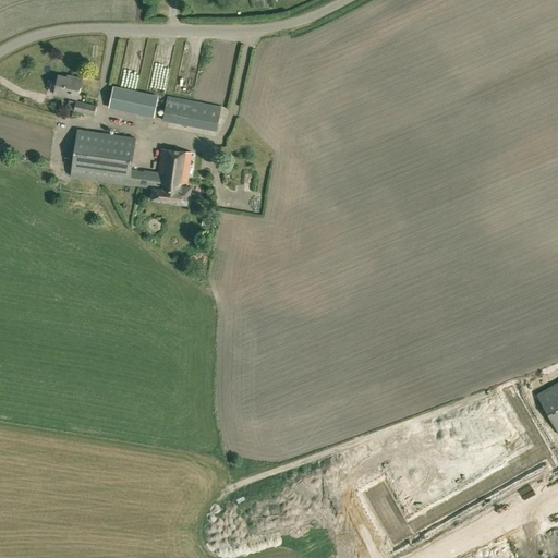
[(55,94),(77,98),(82,77),(70,75),(70,77),(59,74),(55,94)]
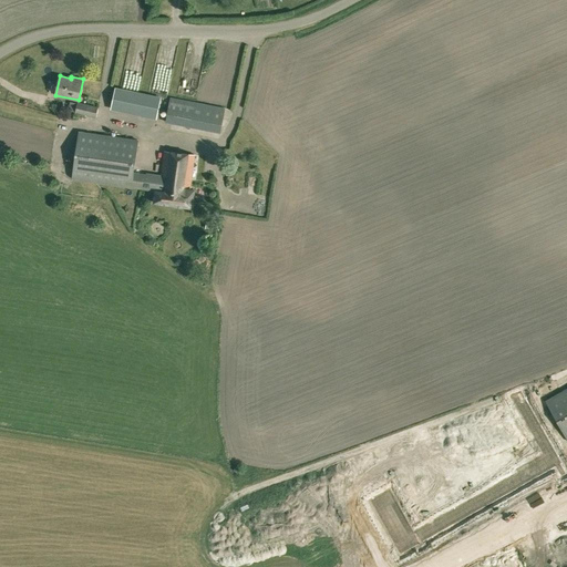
[(111,109),(156,119),(161,96),(115,88),(111,109)]
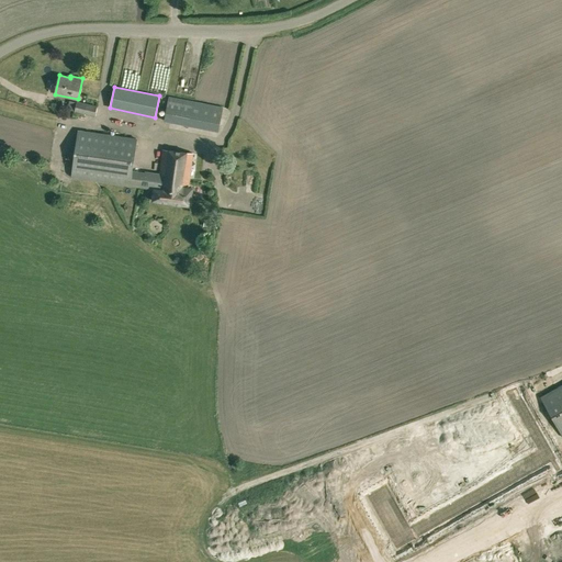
[(164,121),(218,132),(223,108),(168,97),(164,121)]
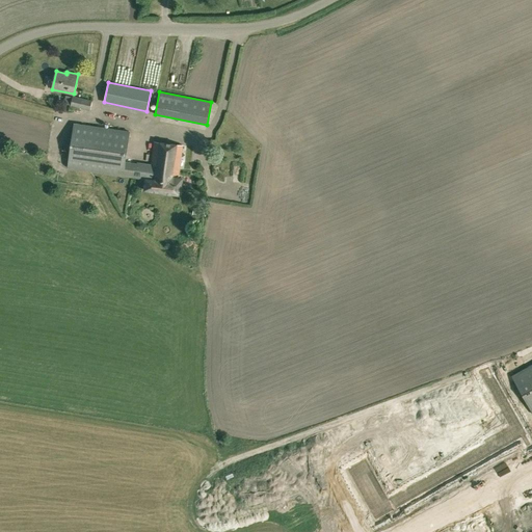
[(71,105),(89,110),(91,101),(73,96),(71,105)]
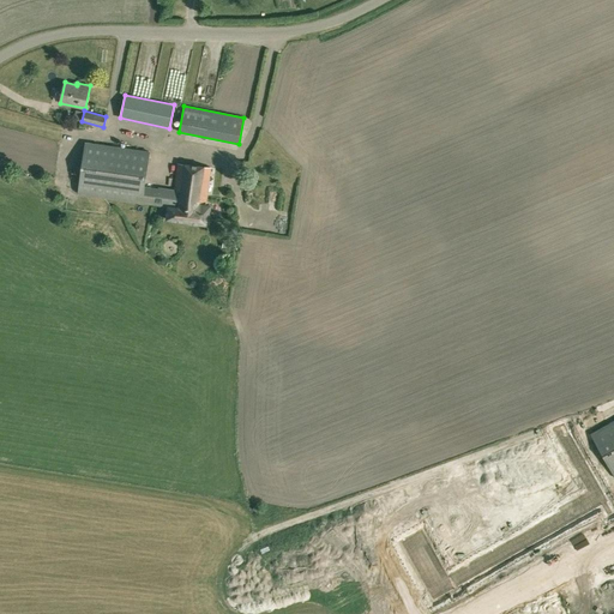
[(170,221),(209,226),(211,205),(206,205),(211,168),(178,163),(174,190),(158,187),(158,188),(145,186),(150,151),(85,142),(78,194),(172,208),(170,221)]
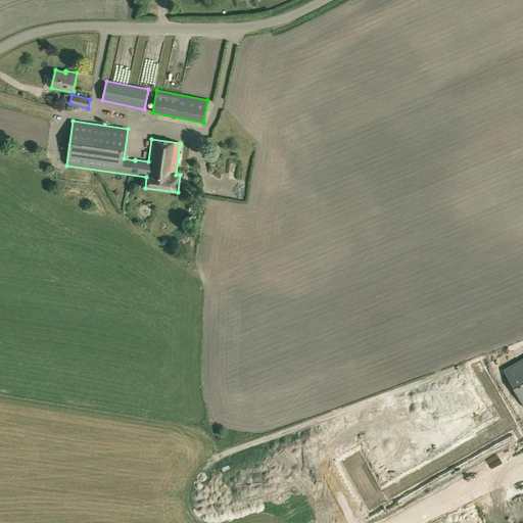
[(190,204),(189,211),(202,212),(202,204),(190,204)]
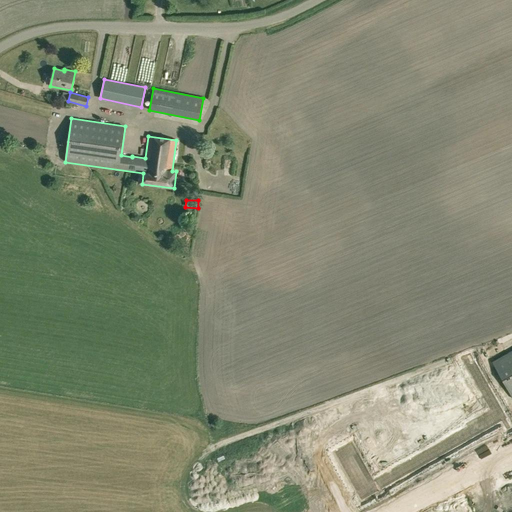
[(511,350),(492,361),(511,396),(511,350)]
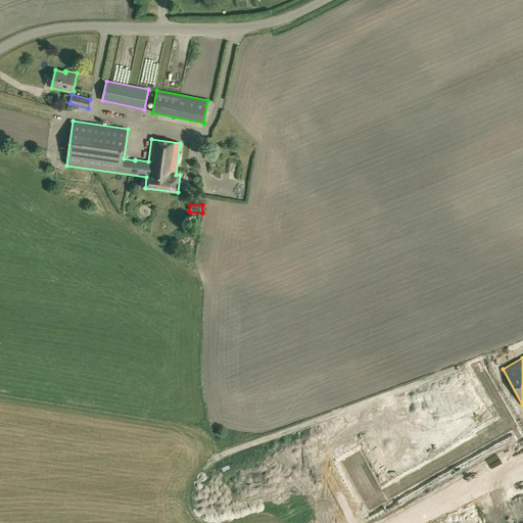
All buildings are outlined.
